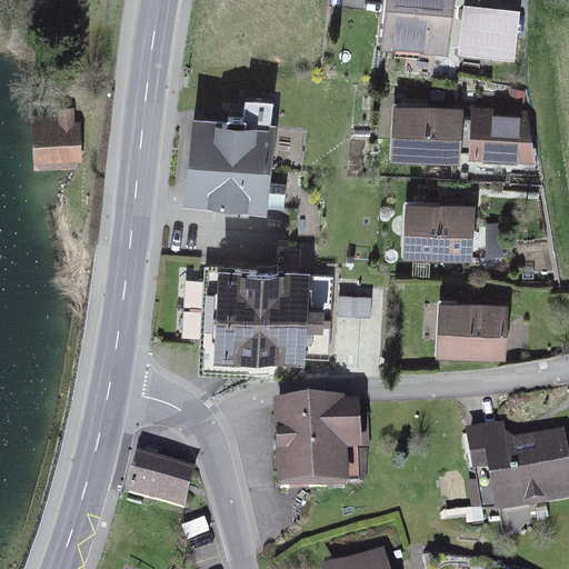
[(472,0),(413,0),(411,37),(470,41),(472,0)]
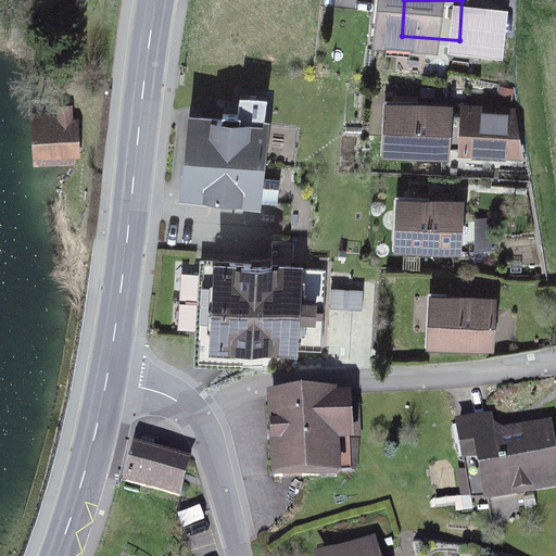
[(478,106),(401,101),(399,143),(475,149),(478,106)]
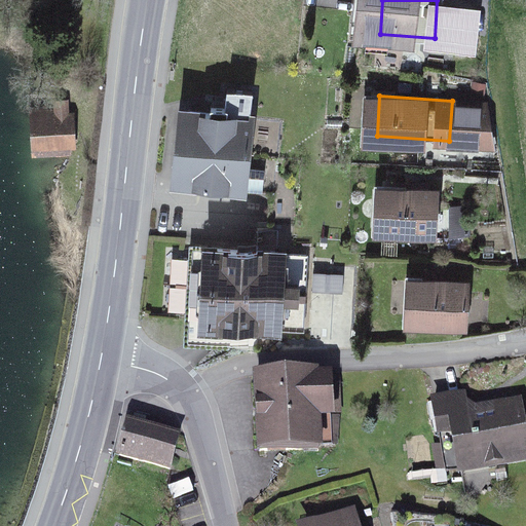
[(94,105),(45,105),(46,143),(94,142),(94,105)]
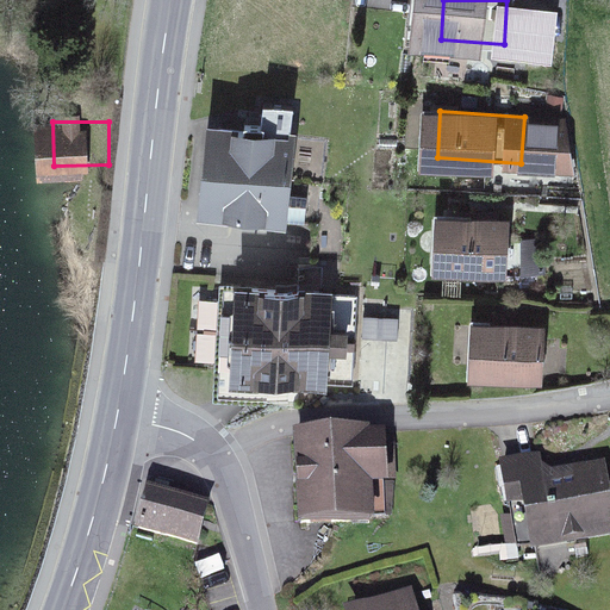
[(287,130),(213,125),(207,212),(281,217),(287,130)]
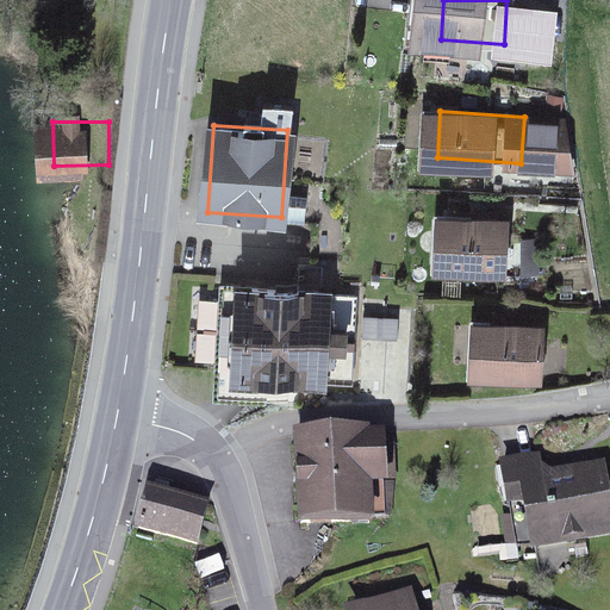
[(537,225),(455,219),(453,266),(534,272),(537,225)]
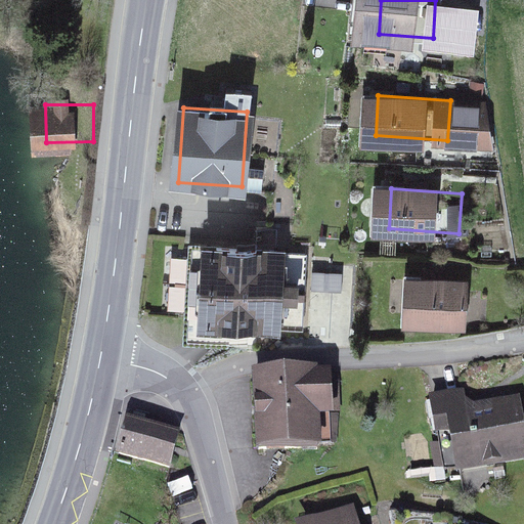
[(307,253),(191,246),(187,319),(302,326),(307,253)]
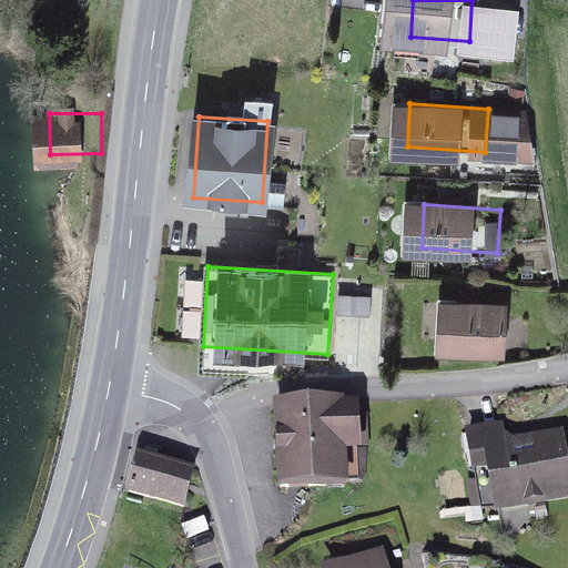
[(372,313),(373,295),(341,294),(341,312),(372,313)]
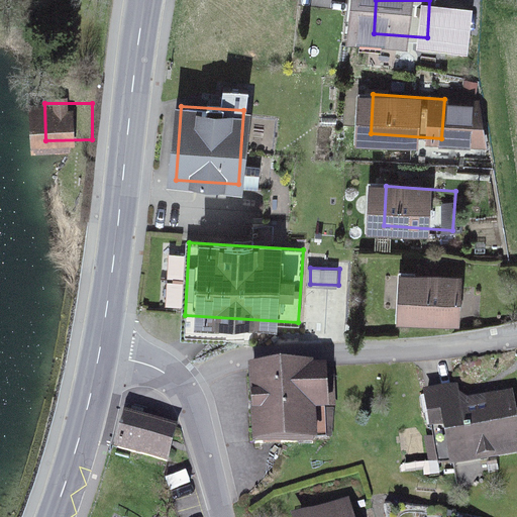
[(483,278),(414,273),(411,312),(481,317),(483,278)]
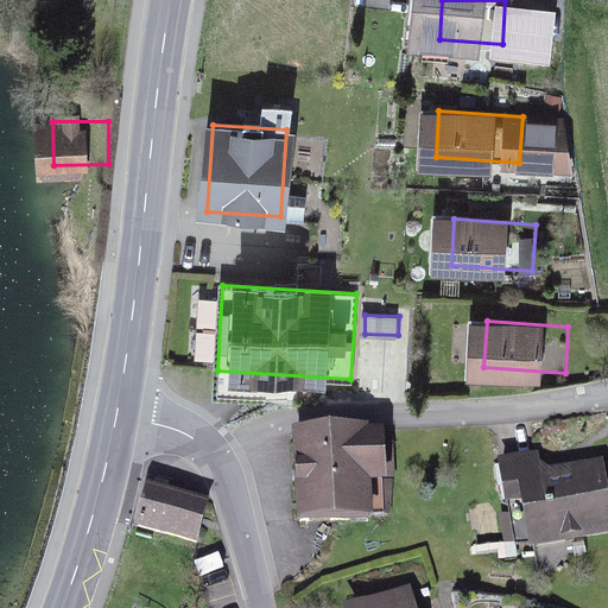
[(373,450),(292,457),(298,524),(379,517),(373,450)]
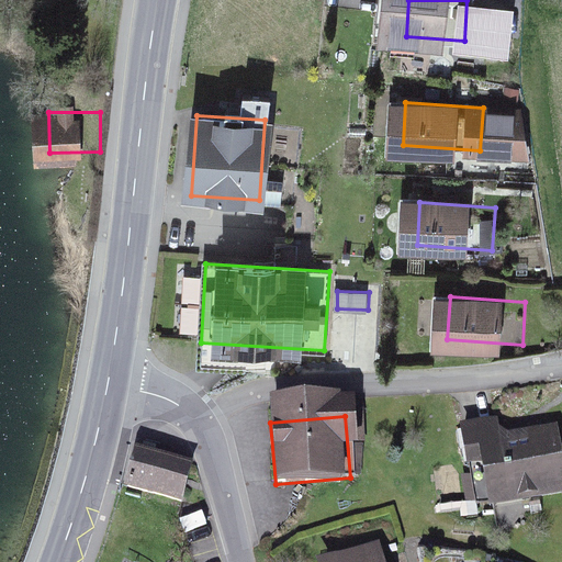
[(468,461),(484,458),(493,504),(561,491),(561,490),(551,431),(498,441),(495,424),(462,430),(468,461)]
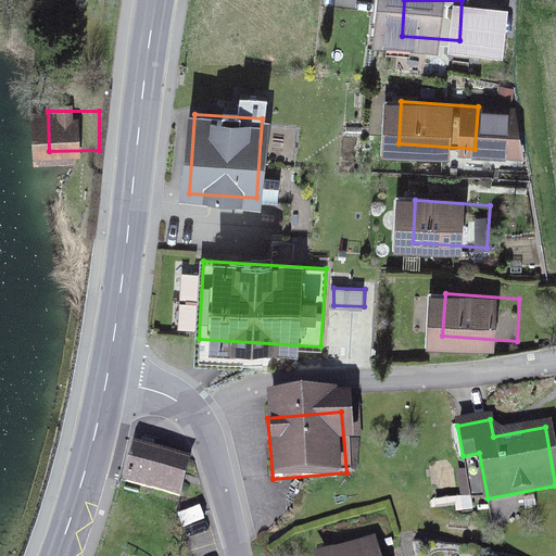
[(199,469),(140,456),(131,495),(189,509),(199,469)]
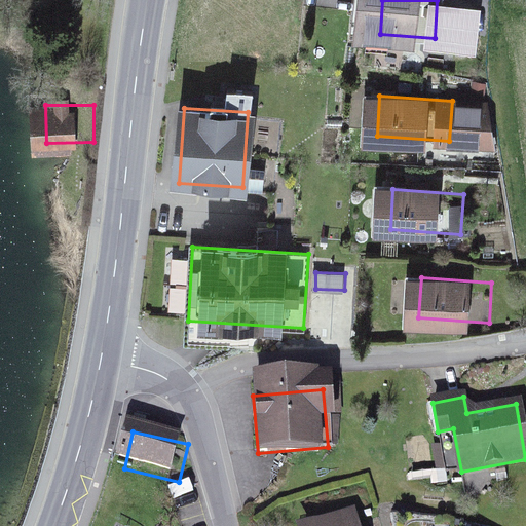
[(355,525),(352,514),(306,525),(355,525)]
